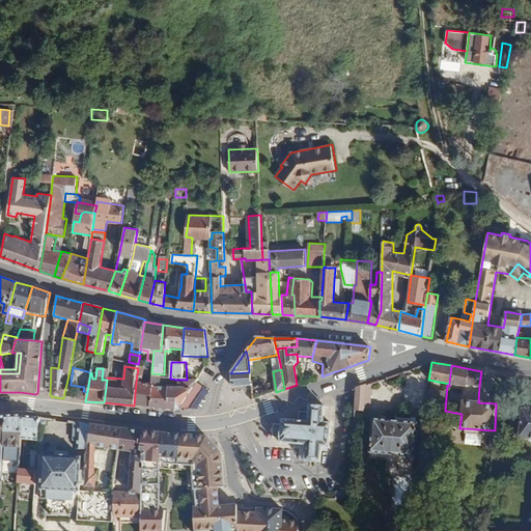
[(251,386),(249,372),(230,373),(231,387),(239,387),(241,386),(251,386)]
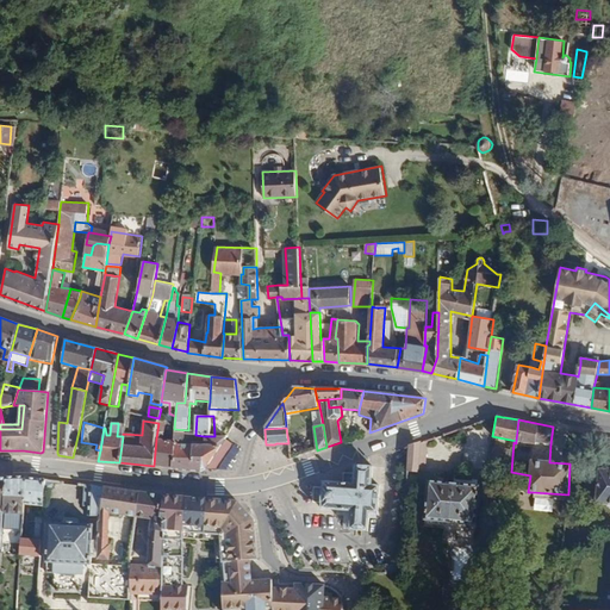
[(206,470),(226,440),(228,437),(215,436),(204,436),(204,444),(185,443),(185,434),(174,433),(174,441),(172,468),(201,471),(206,470)]
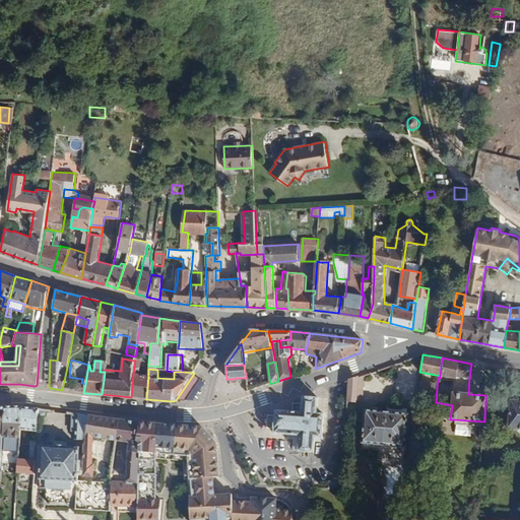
[(146,399),(148,376),(133,374),(131,397),(146,399)]
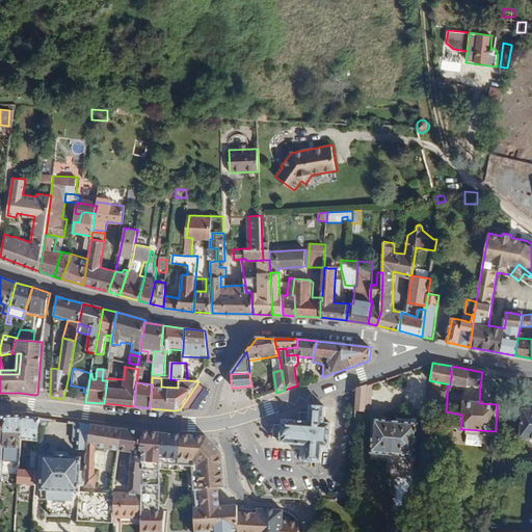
[(189,410),(205,389),(197,383),(180,409),(189,410)]
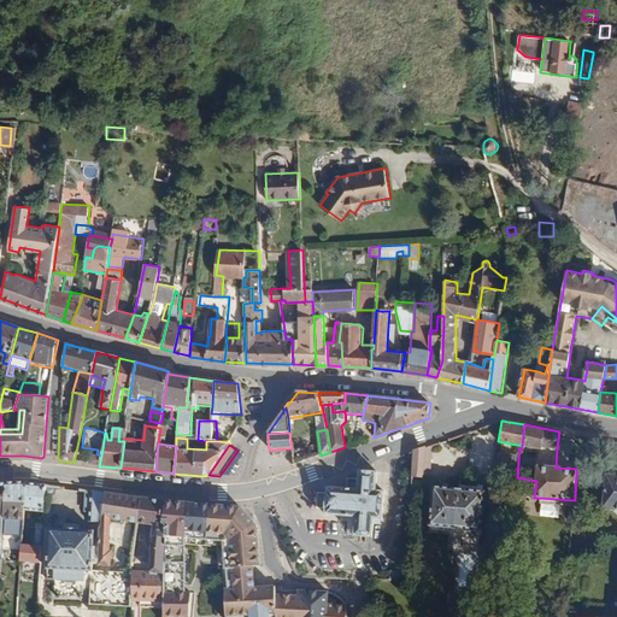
[(295,451),(300,465),(317,459),(312,445),(295,451)]
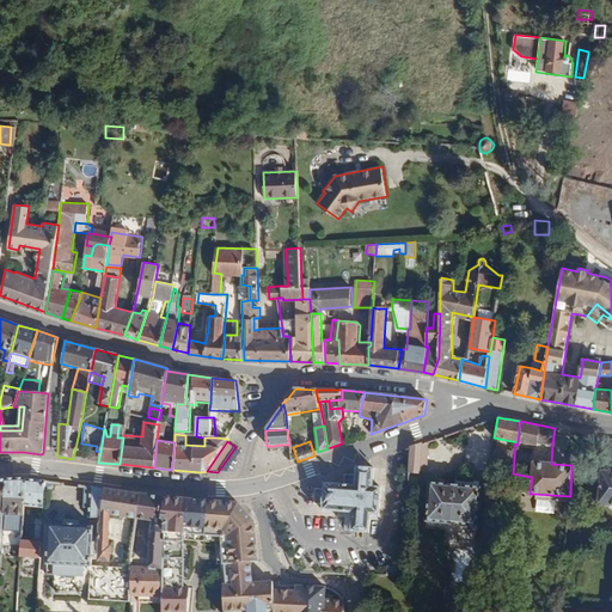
[(420,473),(421,445),(410,447),(409,473),(420,473)]
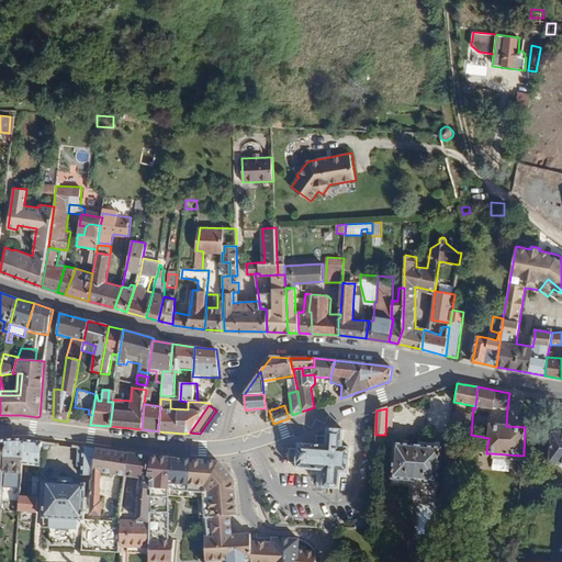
[(468,434),(470,414),(454,412),(451,430),(468,434)]
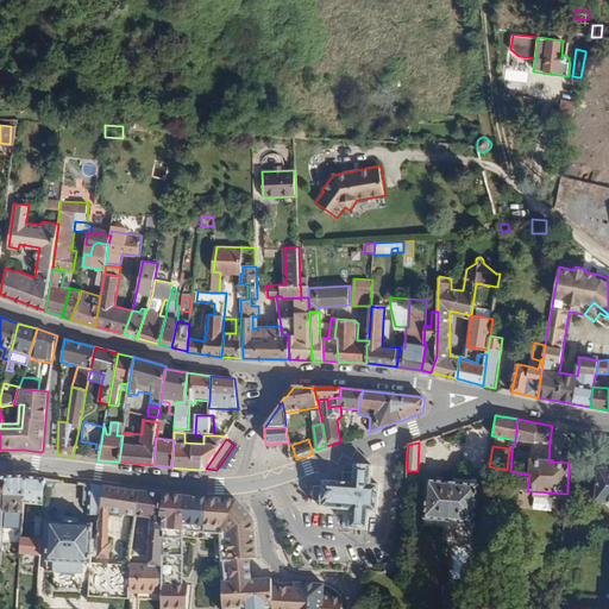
[(98,460),(100,450),(95,449),(90,447),(87,458),(98,460)]
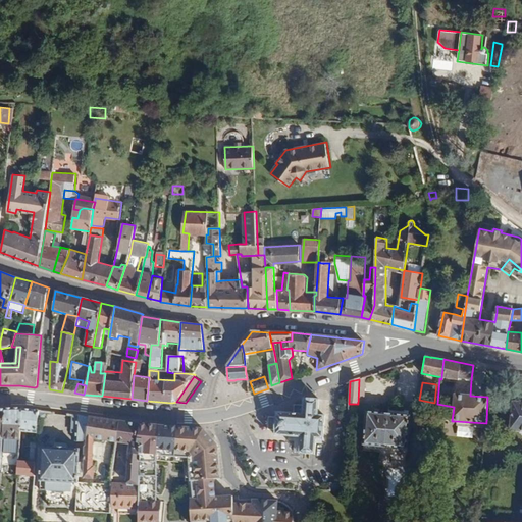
[(323,437),(325,415),(318,415),(319,398),(304,397),(303,405),(303,413),(293,413),(277,412),(276,416),(269,416),(269,419),(269,422),(268,426),(268,429),(275,430),(275,435),(301,436),(300,453),(316,454),(316,442),(323,444),(323,437)]
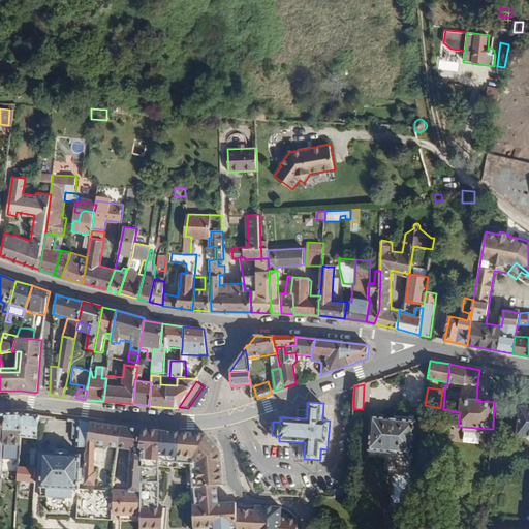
[(528,406),(521,406),(518,435),(528,435),(528,406)]
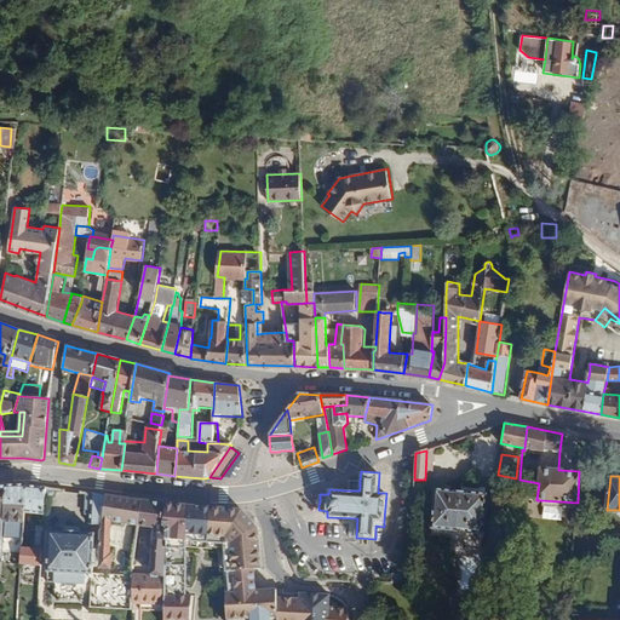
[(360,491),(360,481),(349,480),(348,491),(360,491)]
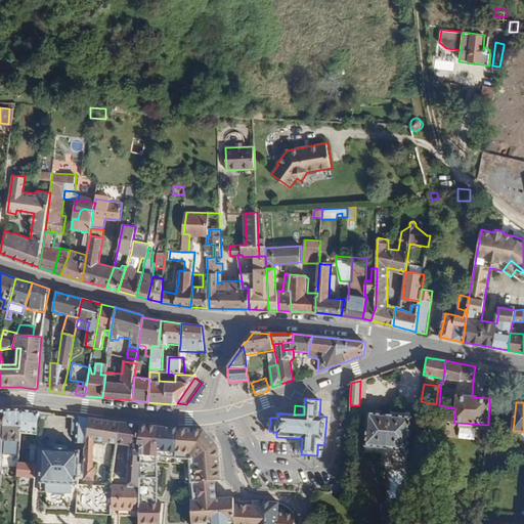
[(20,439),(22,410),(5,410),(3,434),(3,441),(19,442),(20,439)]
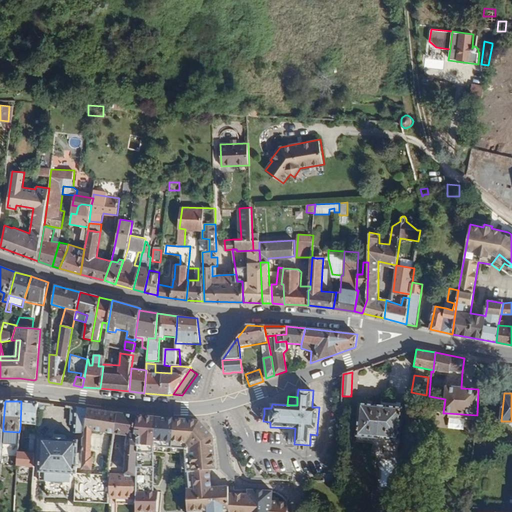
[(36,424),(38,402),(25,401),(23,424),(36,424)]
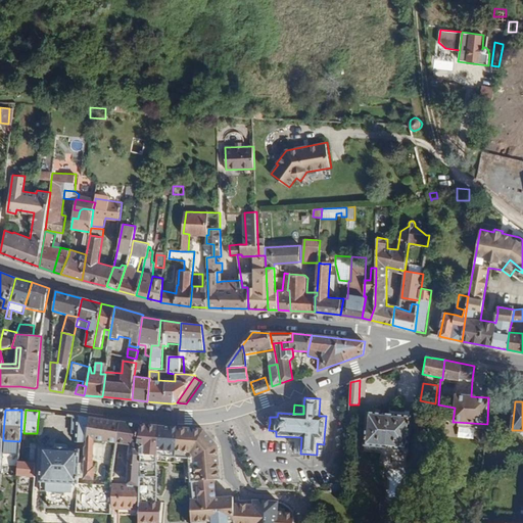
[(409,449),(412,416),(411,416),(389,414),(367,411),(364,445),(386,447),(409,449)]
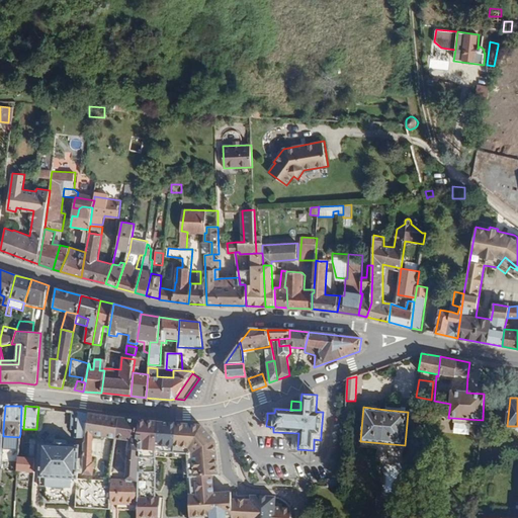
[(85,439),(88,414),(72,412),(71,429),(75,430),(74,437),(82,439),(85,439)]
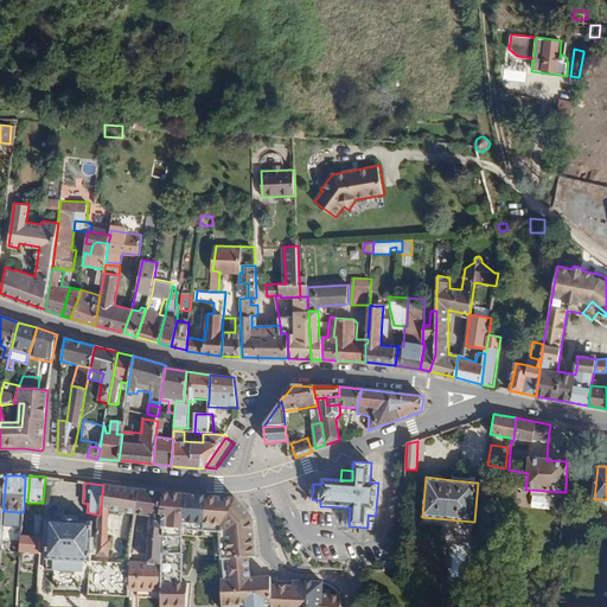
[(128,512),(131,489),(103,485),(100,515),(107,515),(108,512),(128,512)]
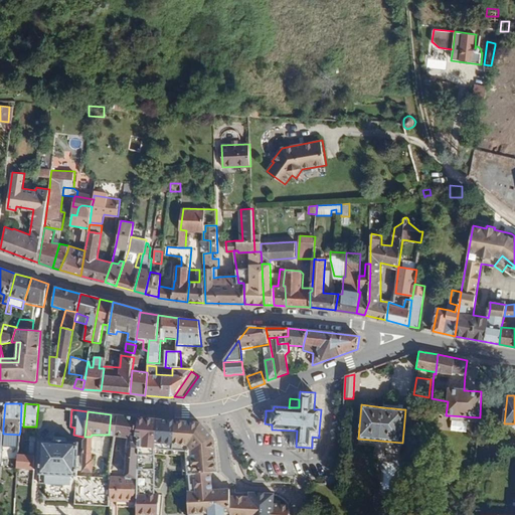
[(114,436),(118,415),(111,414),(109,435),(114,436)]
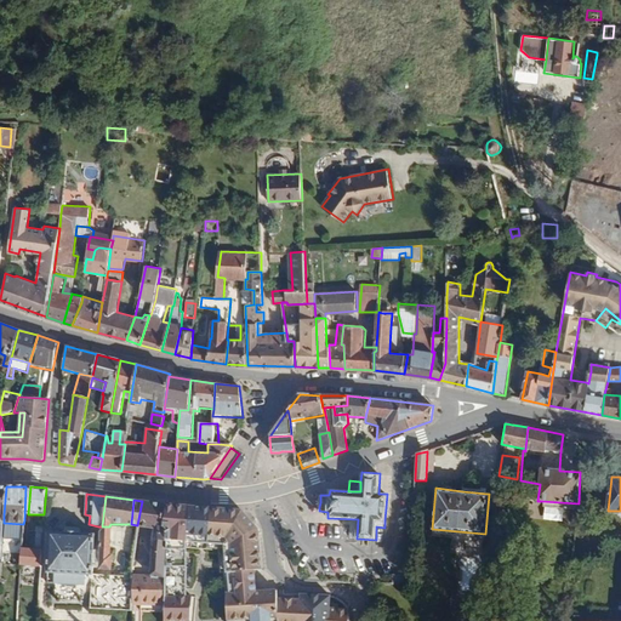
[(163,529),(165,503),(142,501),(137,525),(154,528),(152,548),(151,576),(165,577),(166,529),(163,529)]
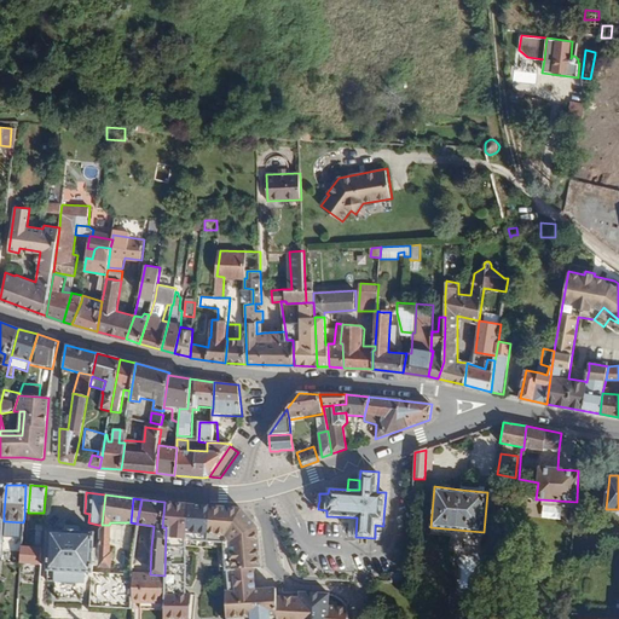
[(259,532),(256,526),(241,509),(165,502),(162,527),(166,527),(165,576),(165,602),(163,618),(175,618),(190,618),(190,605),(192,605),(192,595),(185,595),(185,547),(185,543),(218,545),(224,547),(226,571),(227,571),(230,591),(225,593),(226,618),(347,618),(348,612),(347,607),(336,601),(329,600),(329,594),(294,591),(294,597),(294,600),(277,599),(277,596),(277,588),(275,588),(255,589),(253,568),(261,567),(259,532)]
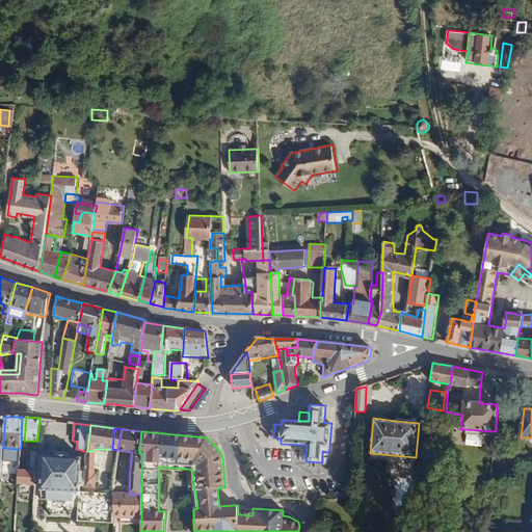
[(86,488),(87,458),(84,458),(84,461),(80,461),(81,458),(43,456),(41,500),(73,501),(73,493),(79,493),(79,486),(82,486),(82,487),(86,488)]
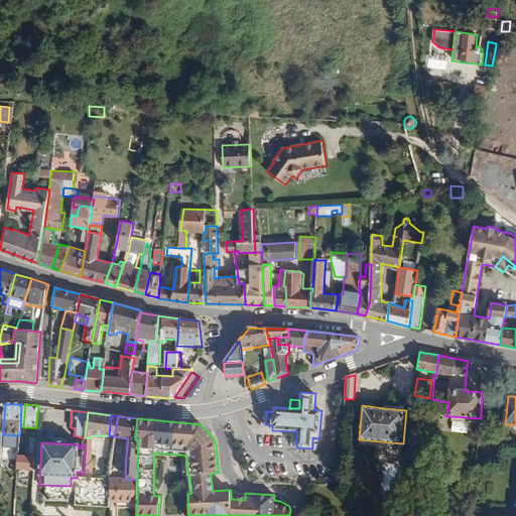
[(91,461),(92,445),(85,444),(84,474),(92,474),(94,461),(91,461)]
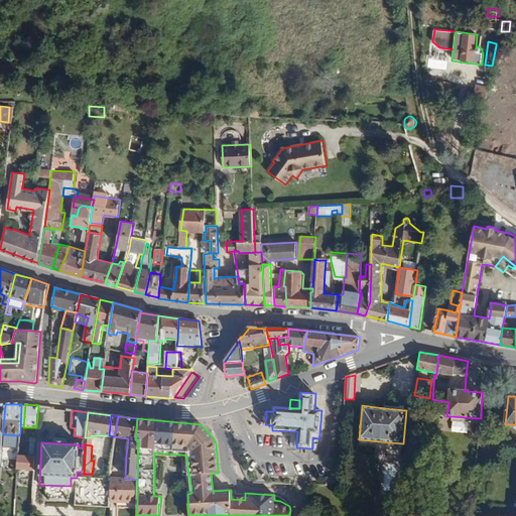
[(33,471),(34,457),(18,455),(17,456),(17,460),(17,468),(16,470),(33,471)]
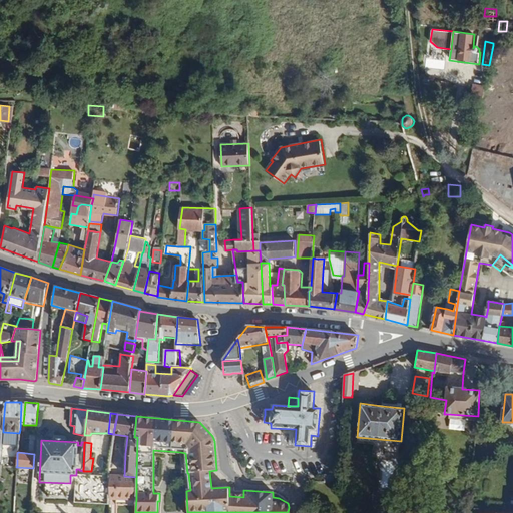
[(136,499),(136,477),(124,476),(109,476),(108,499),(136,499)]
